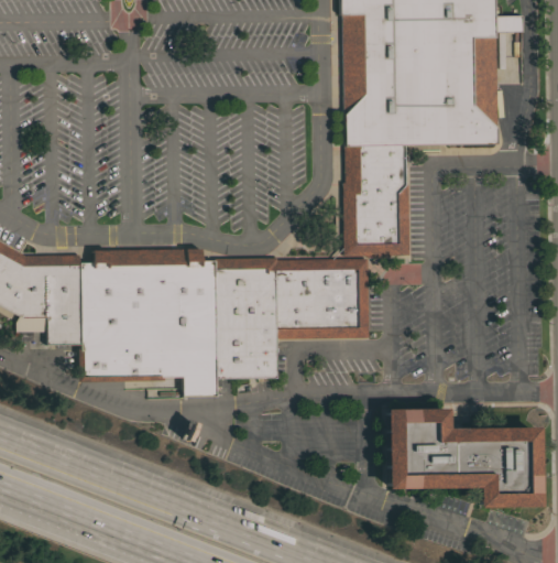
[(346,147),(343,14),(341,14),(341,0),(495,0),(496,17),(523,17),(524,32),(515,32),(516,69),(510,69),(510,33),(496,33),(499,144),(406,145),(346,147)]
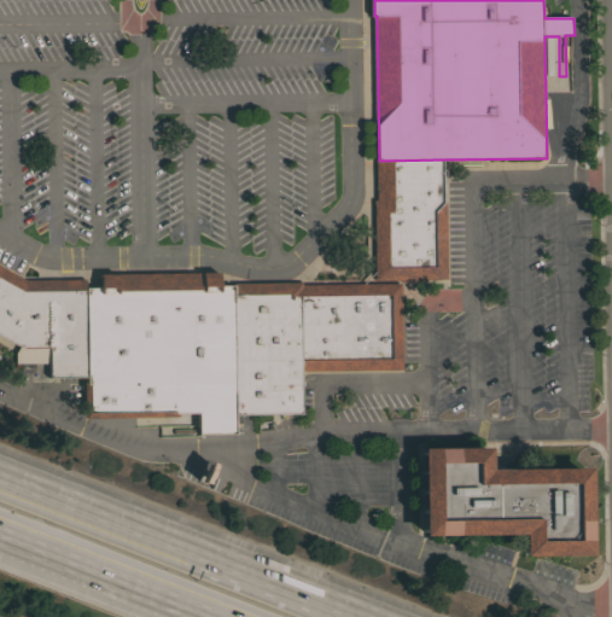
[(447,203),(449,203),(450,279),(430,280),(430,283),(429,283),(406,283),(404,283),(404,281),(404,280),(379,280),(377,201),(380,201),(379,161),(446,159),(447,203)]
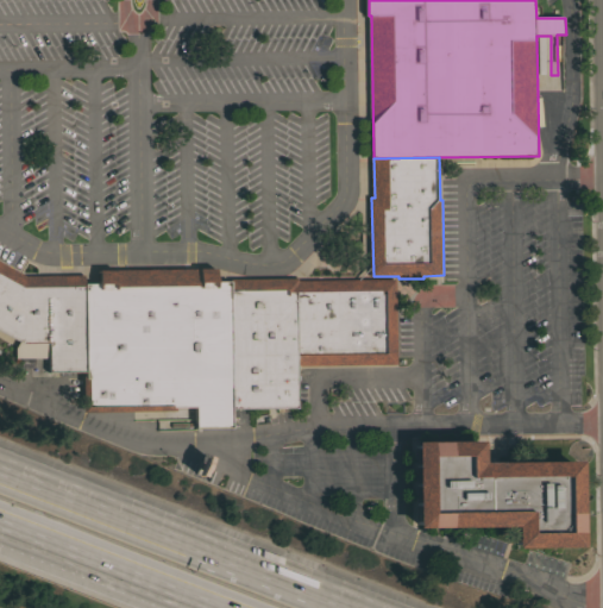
[(0,259),(29,276),(87,275),(88,283),(88,373),(51,374),(51,358),(51,344),(27,344),(23,342),(0,328),(0,259)]
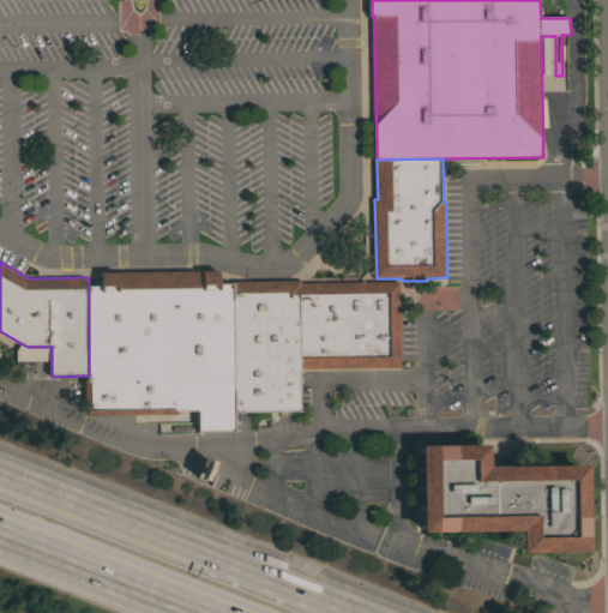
[(238,432),(200,433),(200,421),(199,421),(199,413),(200,413),(200,412),(180,412),(180,415),(88,416),(86,380),(89,380),(89,376),(89,286),(103,286),(103,274),(221,270),(221,284),(235,284),(238,413),(238,432)]
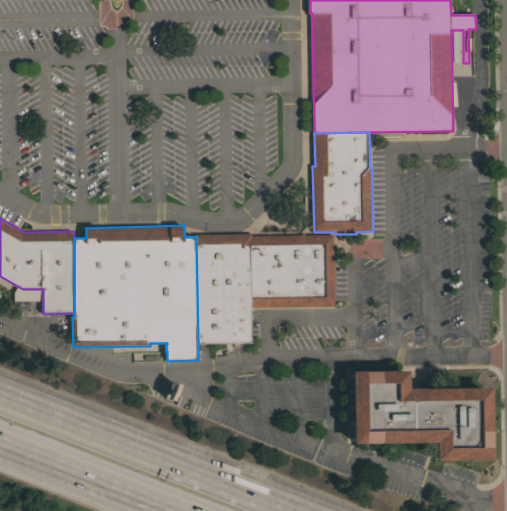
[(196,235),(252,234),(252,237),(267,236),(314,235),(335,235),(336,306),(252,308),(253,316),(255,316),(255,320),(252,320),(253,343),(198,344),(196,237),(196,235)]
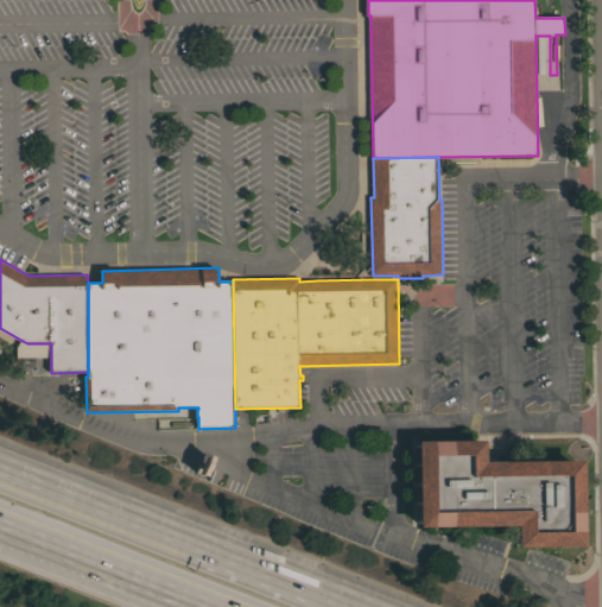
[(19,359),(19,348),(23,341),(27,343),(51,343),(51,358),(19,359)]
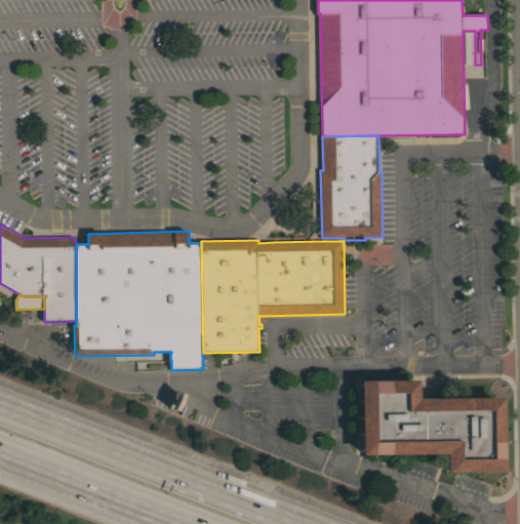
[(416,380),(417,399),(447,399),(502,398),(503,472),(445,473),(445,454),(360,455),(359,381),(416,380)]
